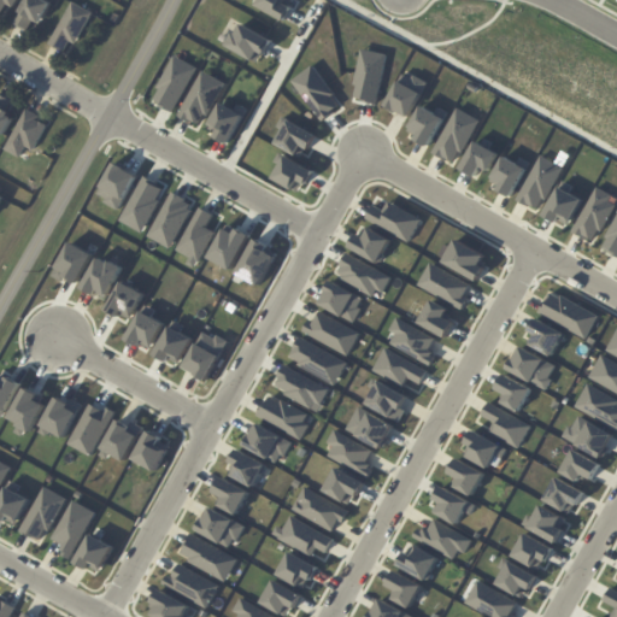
[(17,0),(13,9),(7,6),(0,18),(0,0),(17,0)]
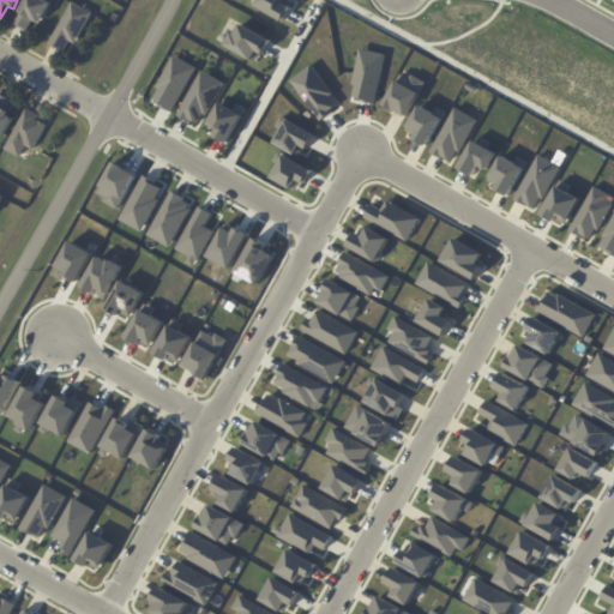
[(38,24),(34,22),(28,32),(14,25),(22,13),(20,13),(28,0),(42,0),(52,5),(41,25),(38,24)]
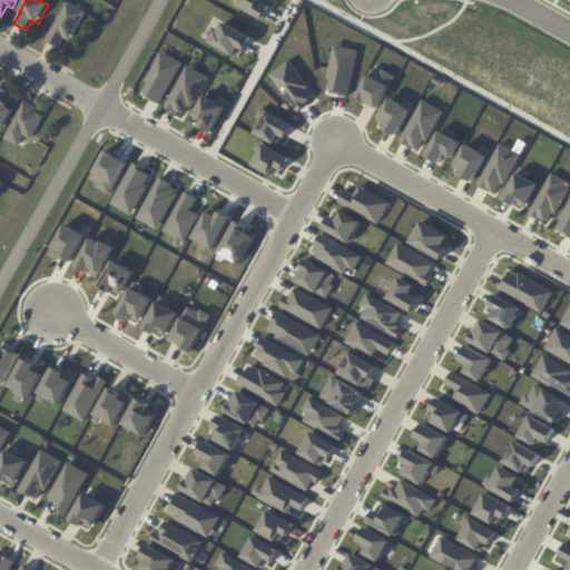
[(272,0),(241,0),(237,7),(264,19),(272,0)]
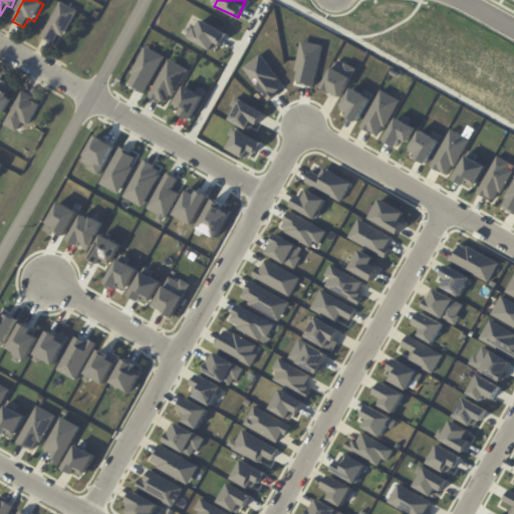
[(63,37),(58,35),(53,44),(41,37),(61,3),(77,12),(63,38),(63,37)]
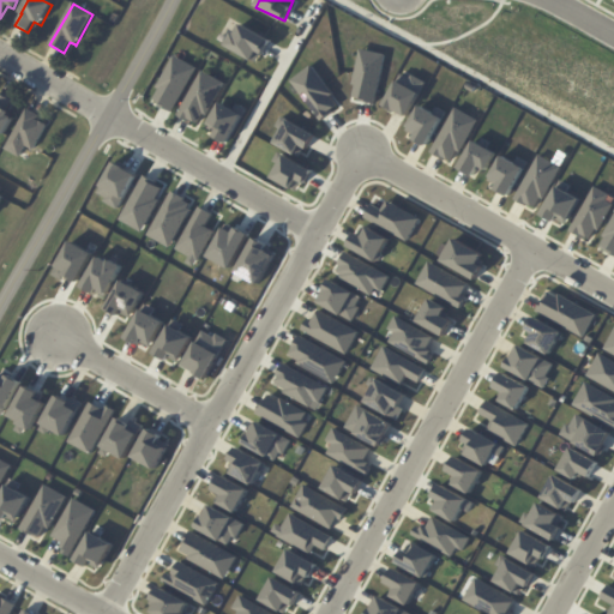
[(228,48),(260,62),(270,38),(238,24),(228,48)]
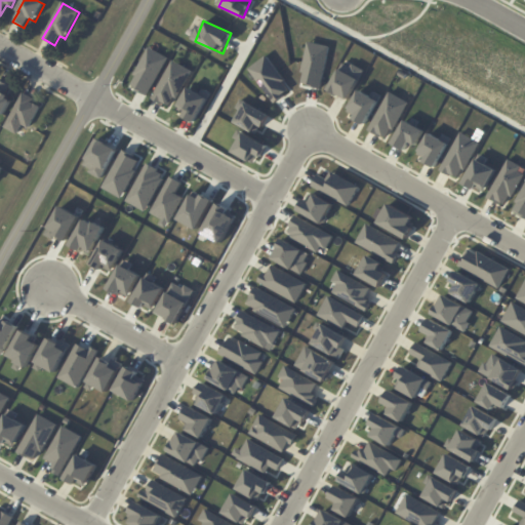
[(299,85),(321,89),(329,46),(308,42),(299,85)]
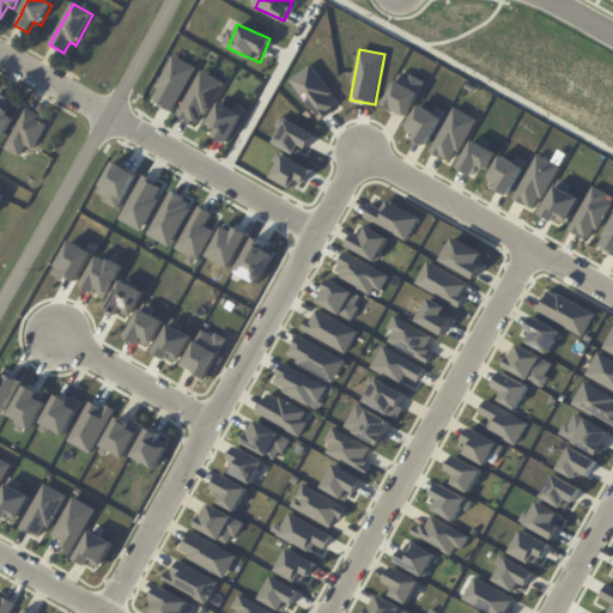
[(195,67),(173,56),(151,102),(175,113),(195,67)]
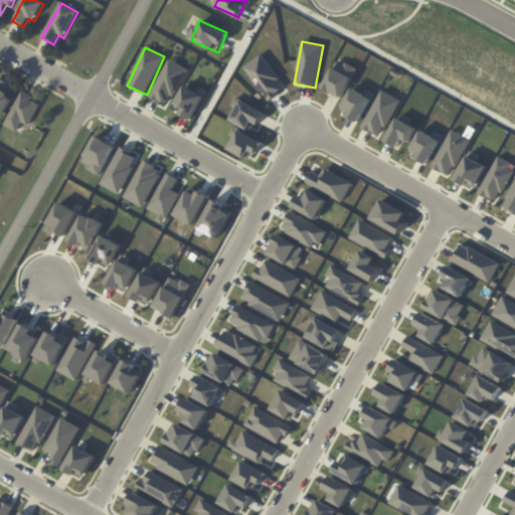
[(244,66),(267,102),(285,91),(263,55),(244,66)]
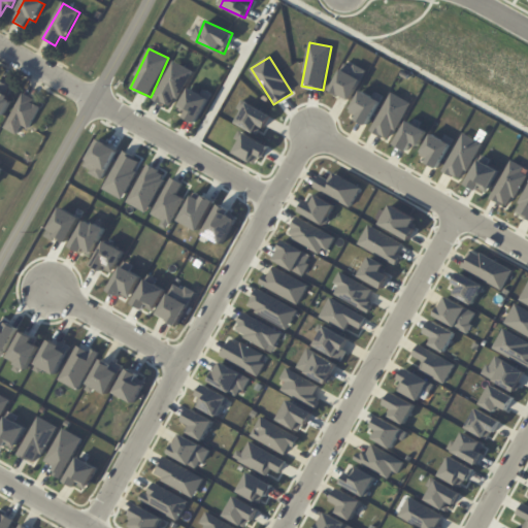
[(154,100),(173,108),(191,70),(171,61),(154,100)]
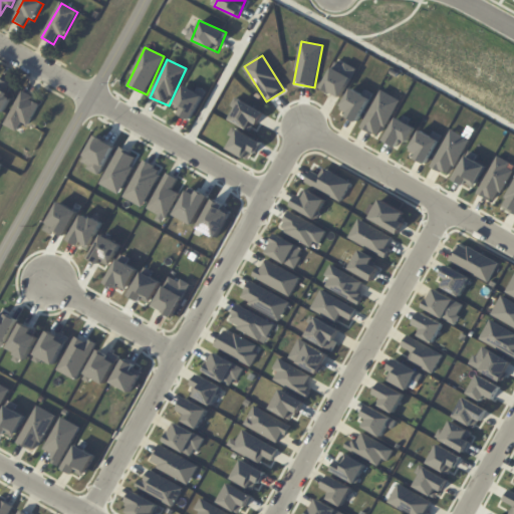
[(342,98),(354,68),(334,60),(322,90),(342,98)]
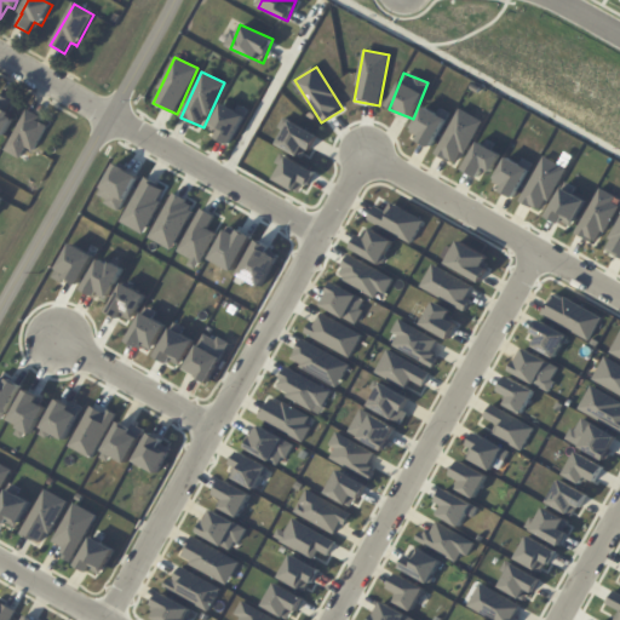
[(0,96),(1,97),(13,104),(7,115),(11,116),(10,119),(13,121),(3,139),(0,137),(0,96)]
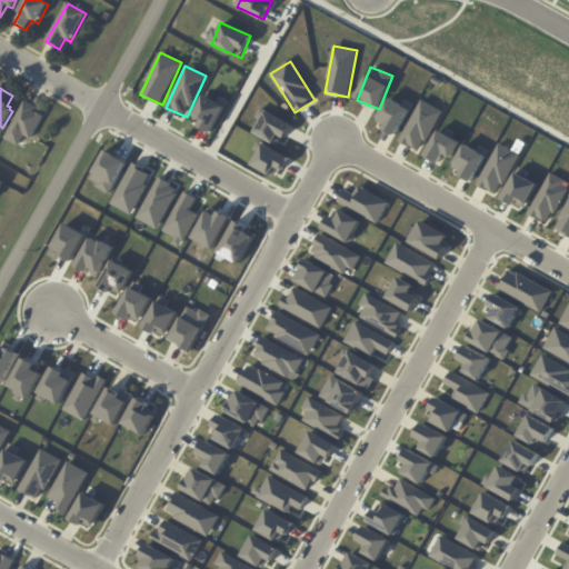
[(228,100),(220,97),(218,102),(203,96),(191,121),(212,132),(228,100)]
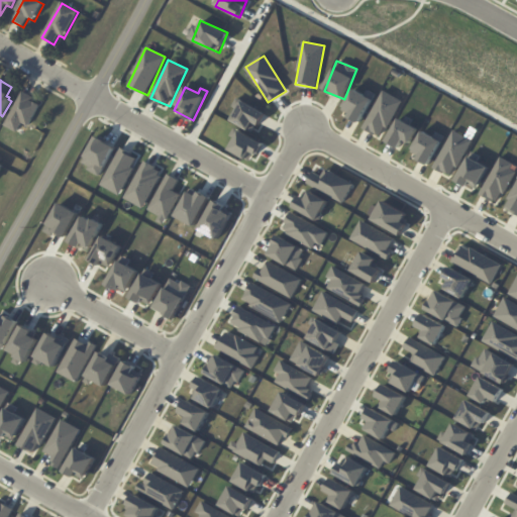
[(365,95),(353,89),(341,113),(360,122),(375,94),(367,90),(365,95)]
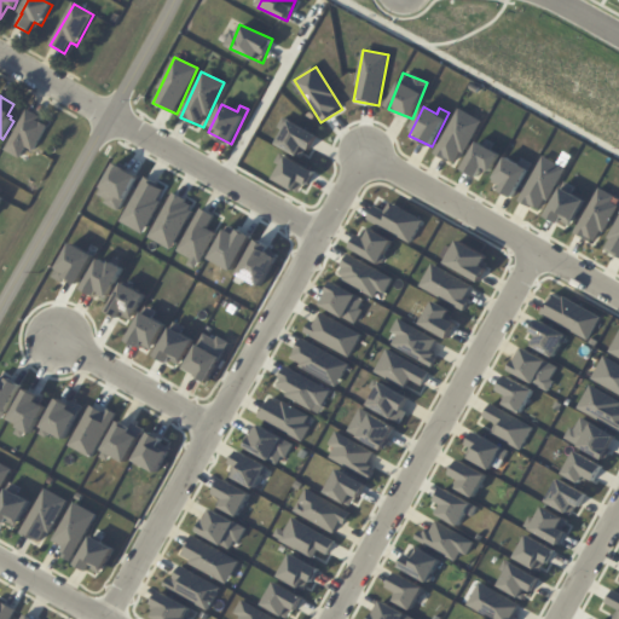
[(437,155),(461,165),(479,119),(455,109),(437,155)]
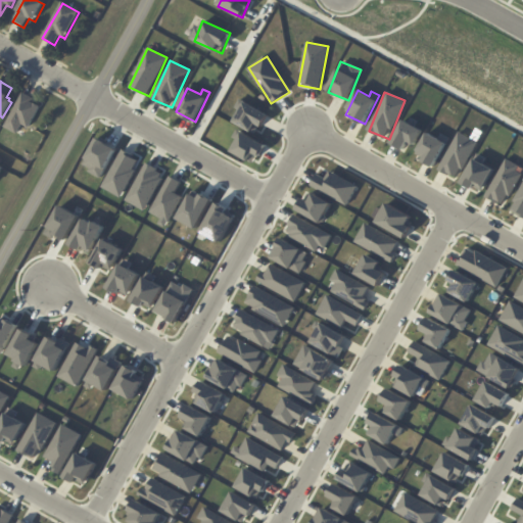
[(25,95),(35,100),(33,103),(41,108),(29,129),(22,126),(17,135),(4,128),(24,94),(25,95)]
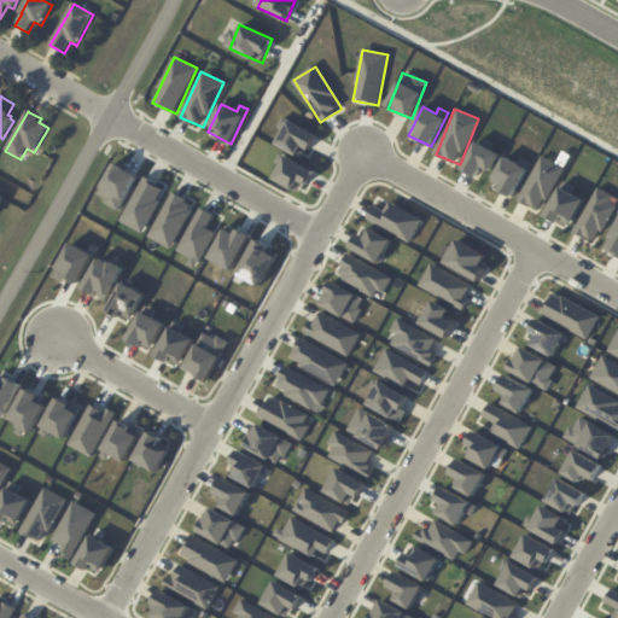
[(304,159),(316,135),(289,121),(277,145),(304,159)]
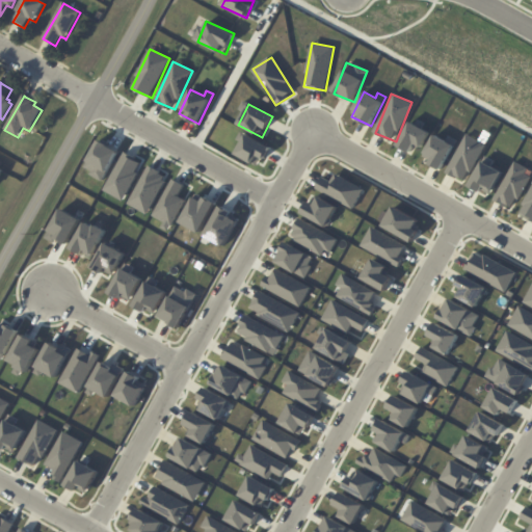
[(415,144),(422,148),(429,132),(409,123),(398,147),(410,153),(415,144)]
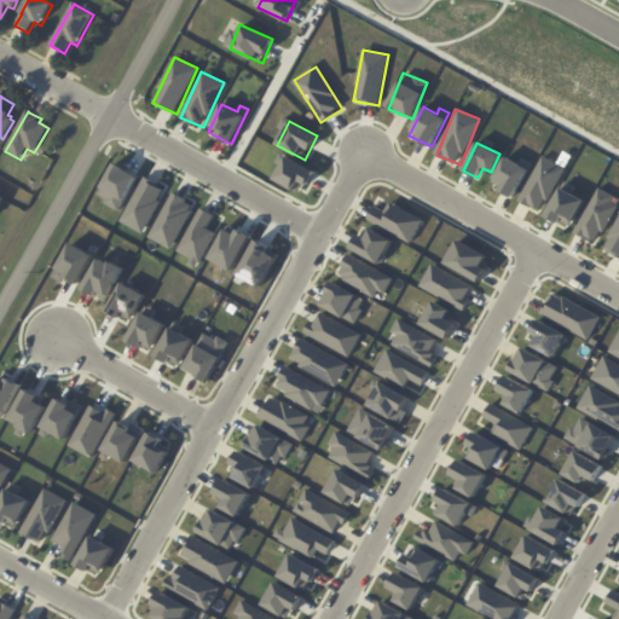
[(275,181),(304,194),(313,169),(279,155),(276,165),(281,166),(275,181)]
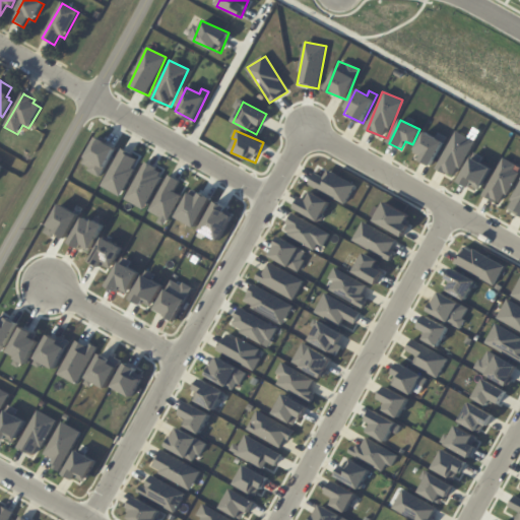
[(438,171),(457,178),(472,139),(453,131),(438,171)]
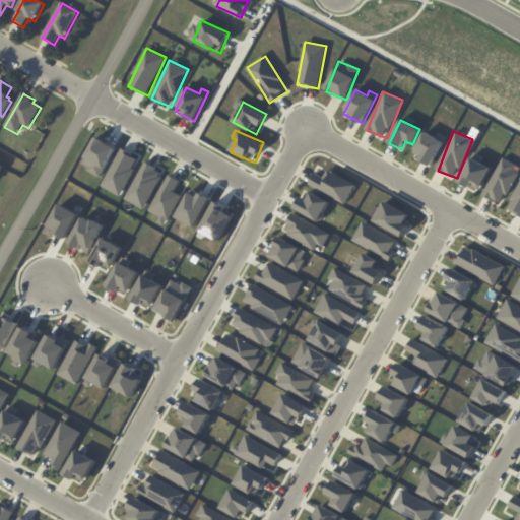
[(412,155),(432,166),(446,138),(440,135),(438,139),(425,132),(412,155)]
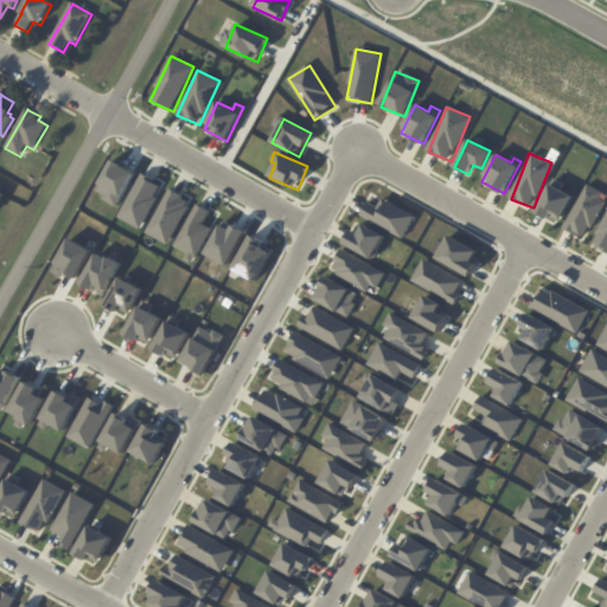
[(119,205),(135,171),(112,161),(96,196),(119,205)]
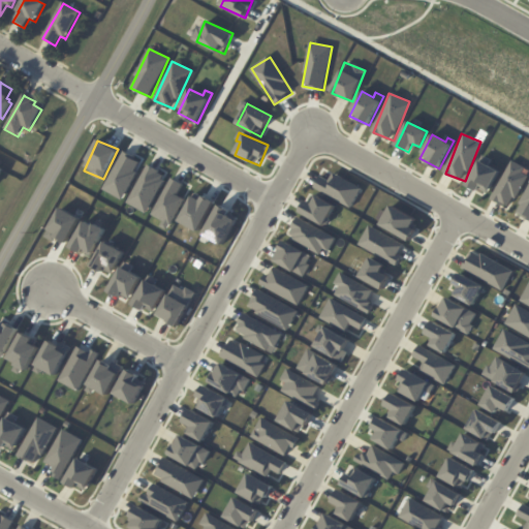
[(123,199),(142,160),(122,152),(103,191),(123,199)]
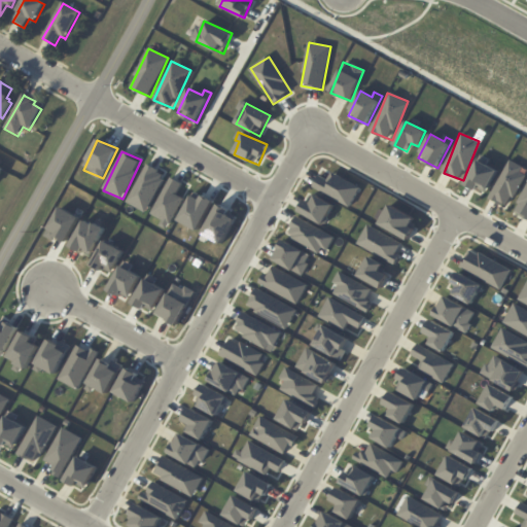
[(490,160),(481,154),(465,184),(485,195),(497,171),(487,165),(490,160)]
